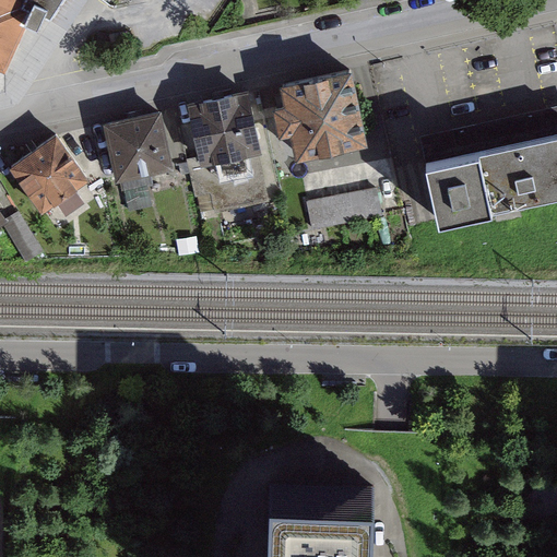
[(0,59),(3,61),(30,1),(30,0),(0,0),(0,59)]
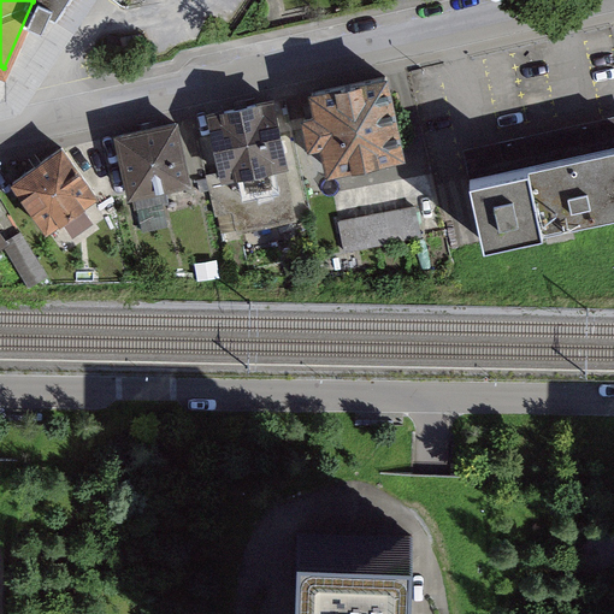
[(33,0),(33,1),(53,12),(62,0),(33,0)]
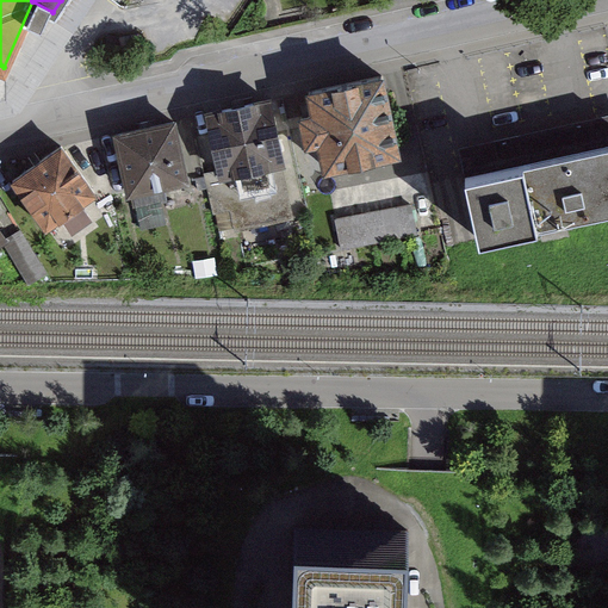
[(380,75),(302,91),(306,113),(293,116),(299,147),(311,144),(317,172),(397,156),(380,75)]
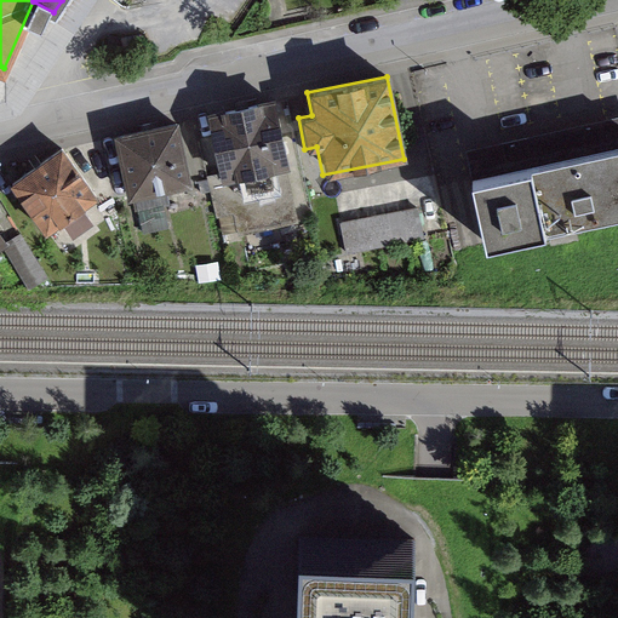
[(272,102),(212,116),(224,172),(213,175),(225,223),(242,219),(247,238),(301,224),(272,102)]
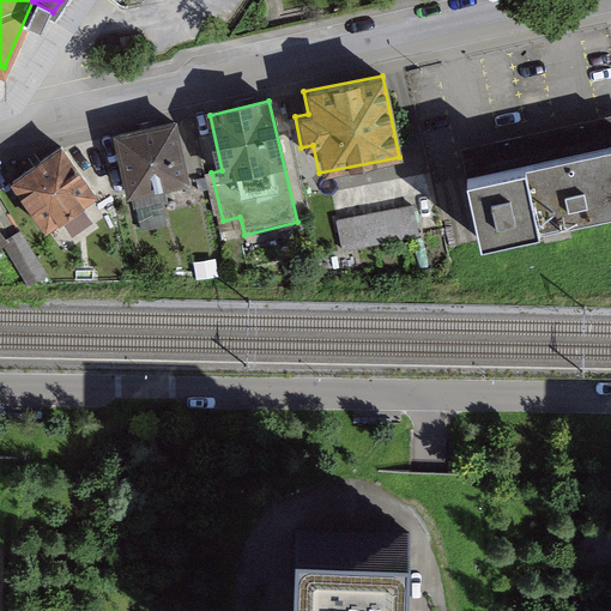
[(176,122),(115,137),(139,229),(168,222),(161,194),(193,186),(176,122)]
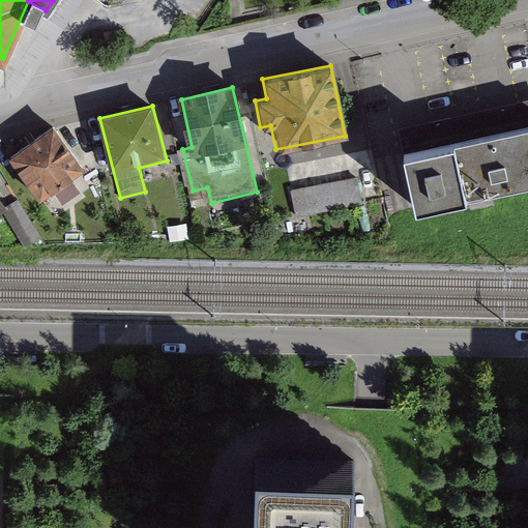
[(85,170),(57,125),(10,155),(39,199),(85,170)]
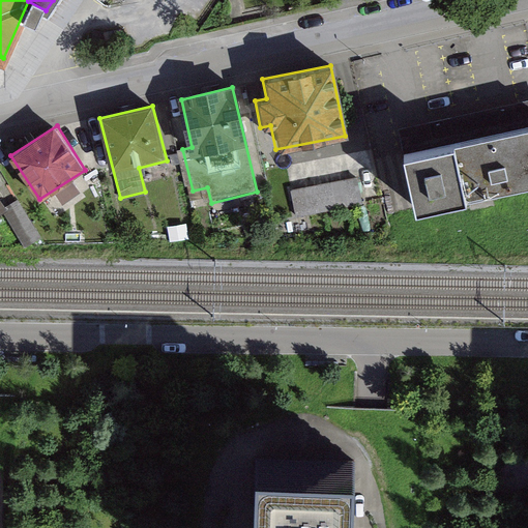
[(527,188),(527,129),(451,144),(463,201),(527,188)]
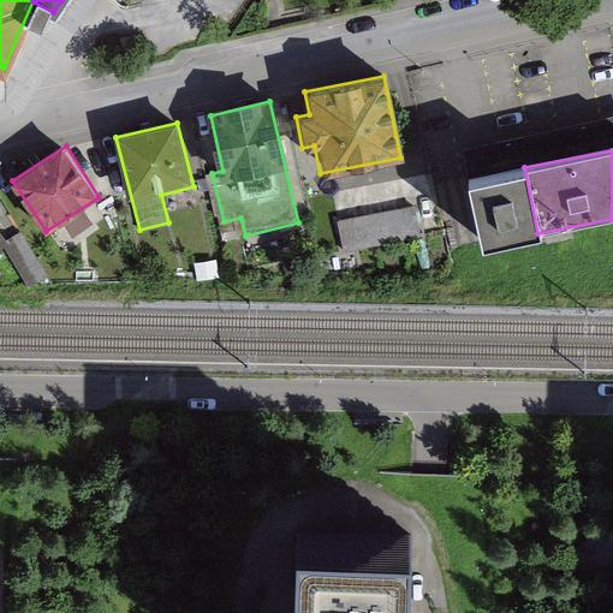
[(537,233),(524,167),(463,180),(475,247),(537,233)]
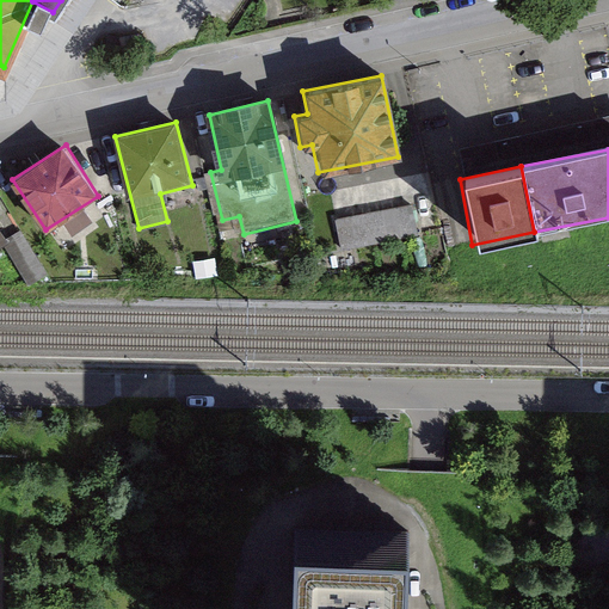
[(414,205),(334,220),(340,252),(420,237),(414,205)]
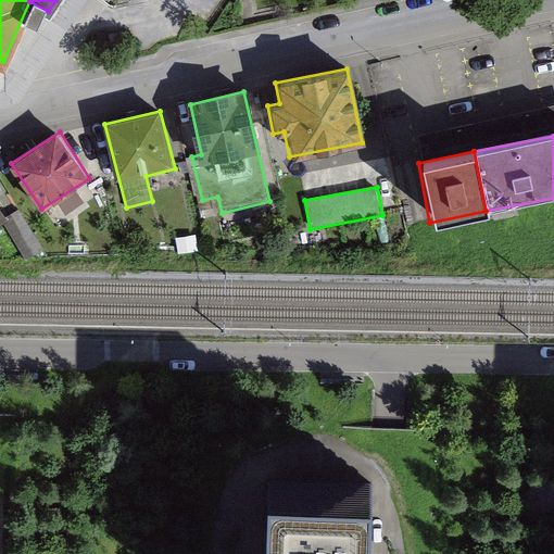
[(0,222),(14,214),(0,189),(0,222)]
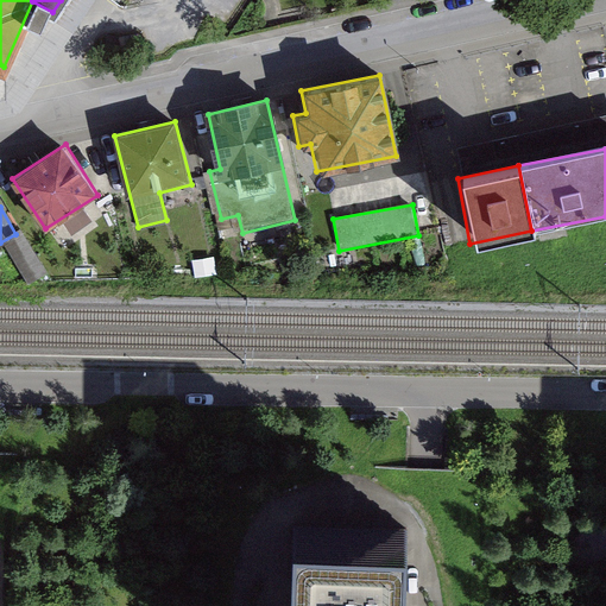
[(32,235),(16,245),(37,278),(54,267),(32,235)]
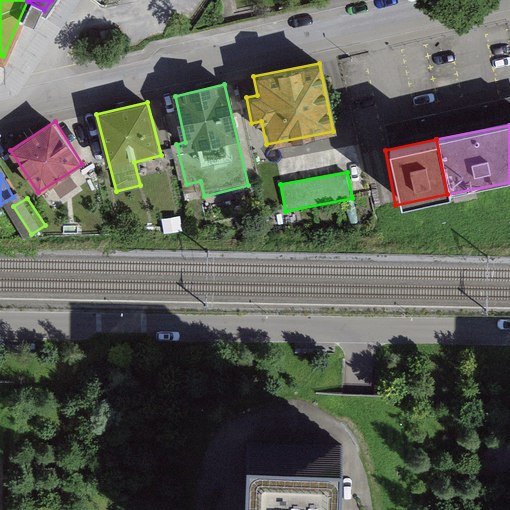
[(337,509),(340,436),(249,433),(246,509),(337,509)]
